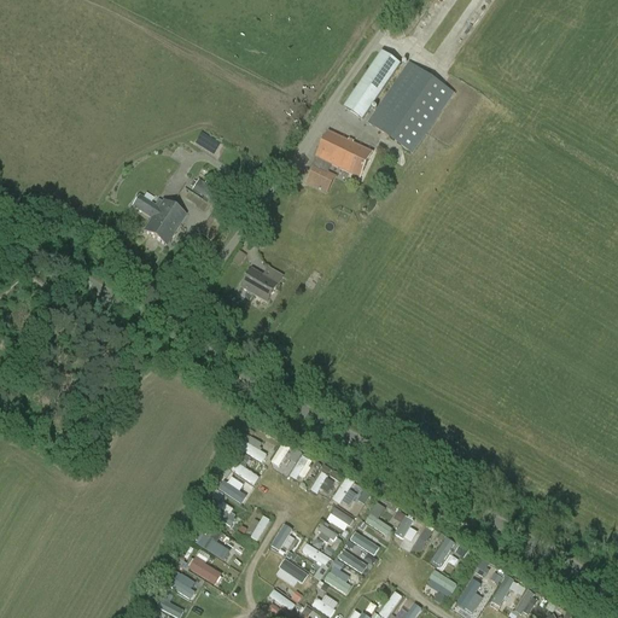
[(401,65),(382,52),(344,109),(362,122),(401,65)]
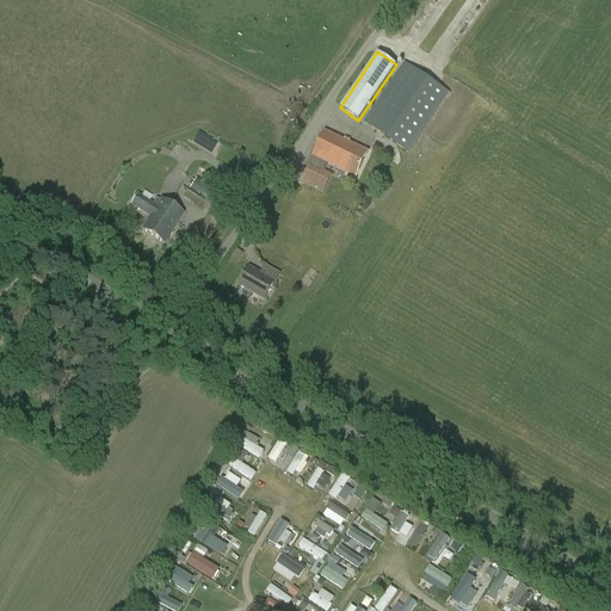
[(408,153),(449,93),(405,63),(363,123),(408,153)]
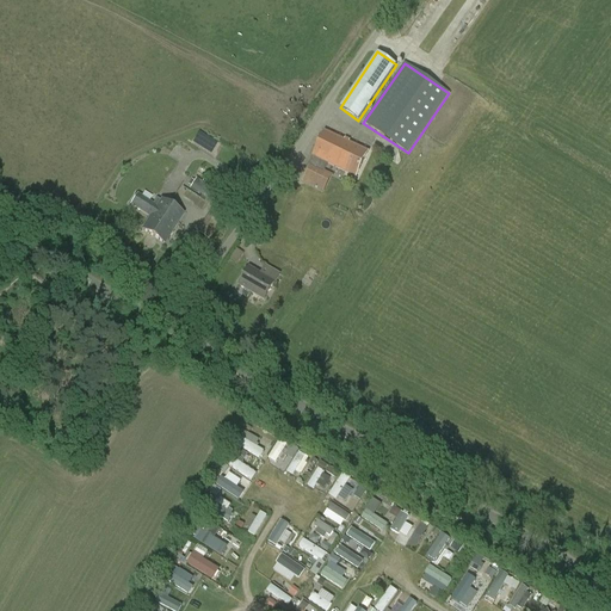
[(328,165),(356,178),(368,154),(326,133),(313,158),(308,167),(310,168),(303,184),(314,189),(321,173),(323,174),(328,165)]
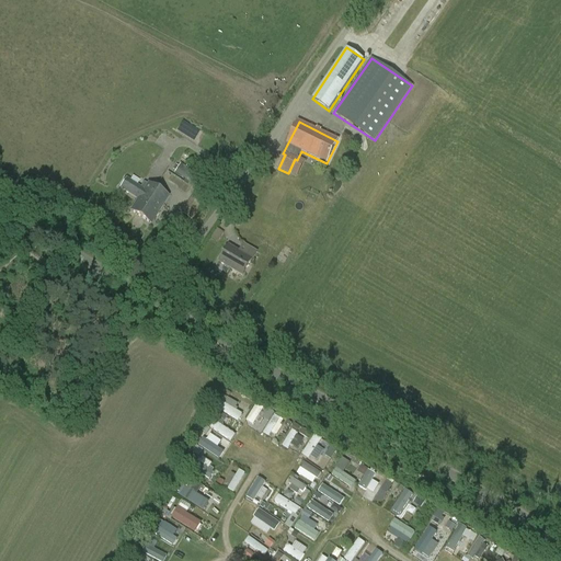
[(197,189),(205,178),(186,165),(186,168),(181,164),(174,174),(197,189)]
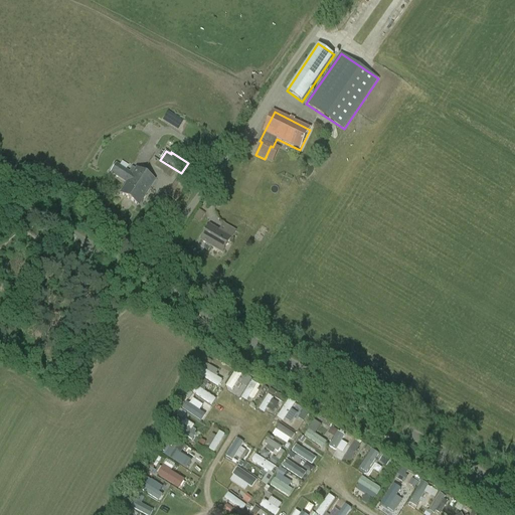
[(111,174),(127,184),(132,174),(117,164),(111,174)]
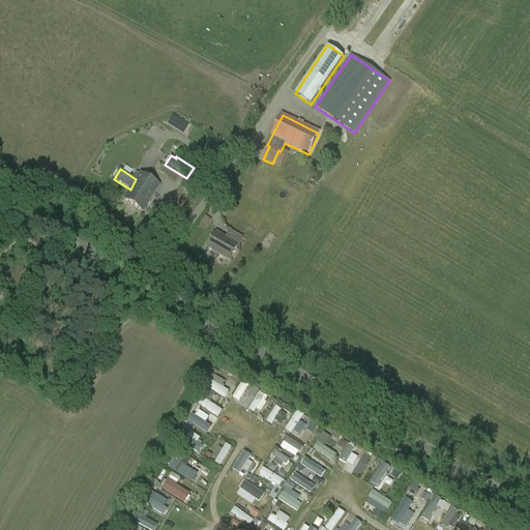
[(136,179),(130,189),(123,200),(143,212),(159,186),(140,174),(136,179)]
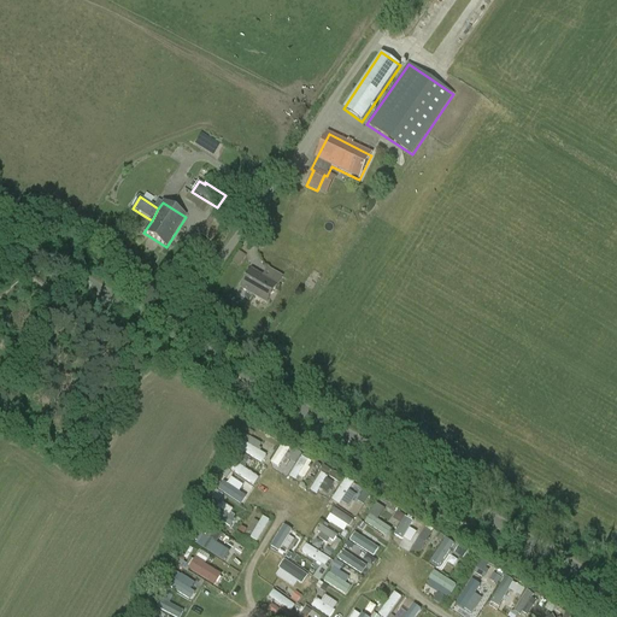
[(212,244),(228,218),(215,210),(199,235),(212,244)]
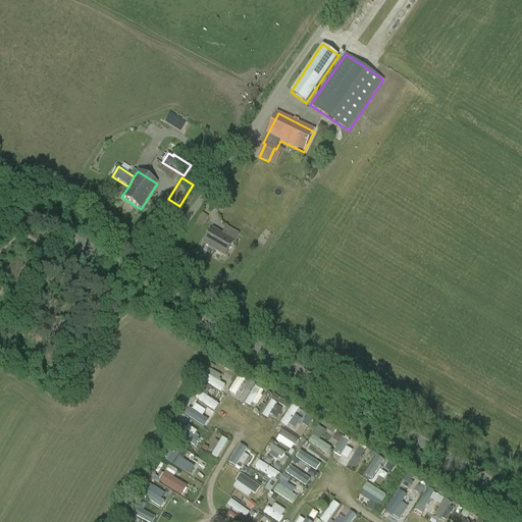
[(235,242),(213,229),(204,245),(225,257),(235,242)]
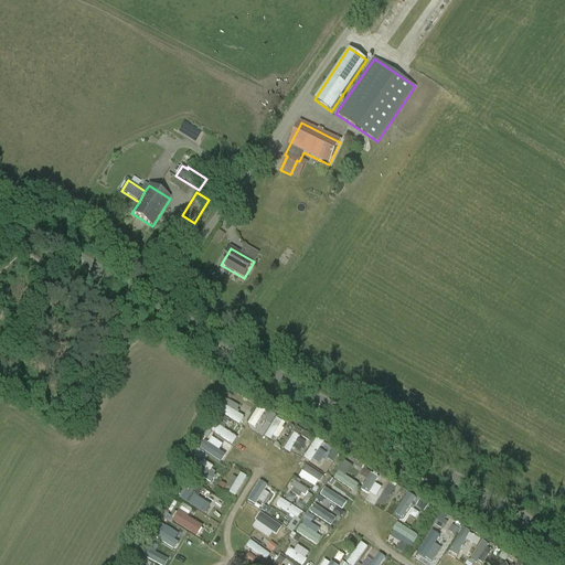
[(244,417),(236,413),(240,406),(225,398),(217,412),(240,424),(244,417)]
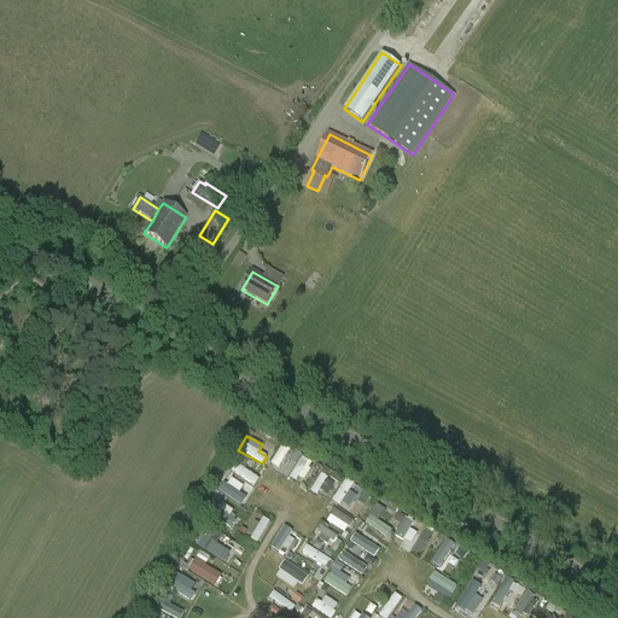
[(272,465),(281,468),(285,458),(277,454),(272,465)]
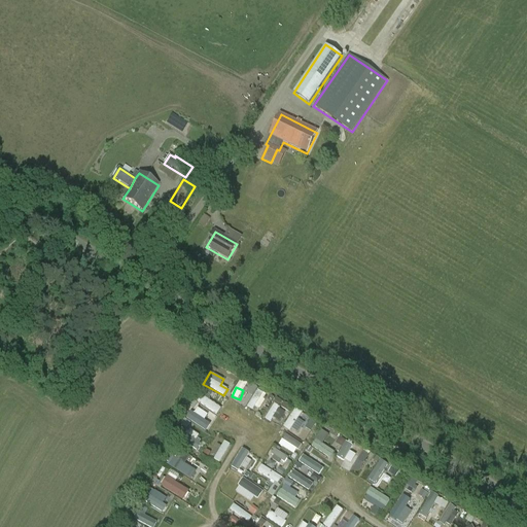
[(252,411),(254,406),(259,409),(265,398),(254,393),(246,408),(252,411)]
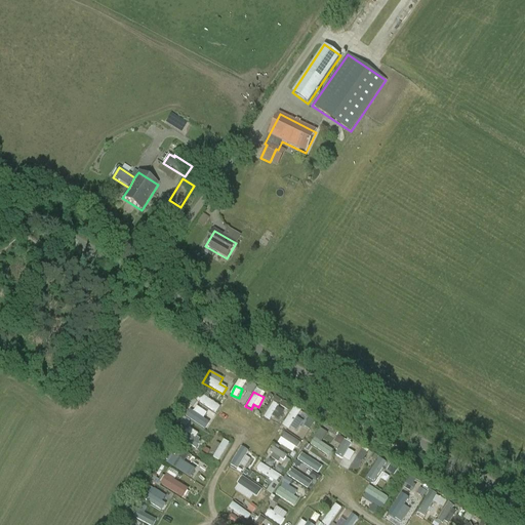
[(214,414),(219,408),(205,396),(200,402),(214,414)]
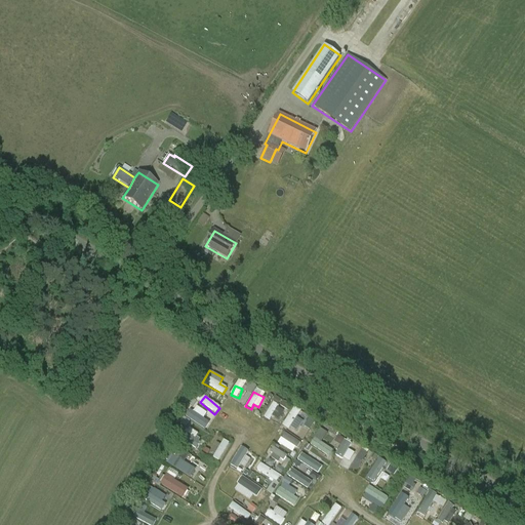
[(272,401),(263,417),(269,420),(278,405),(272,401)]
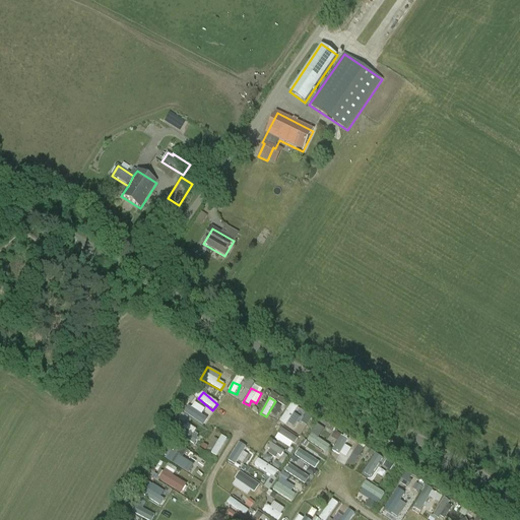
[(201,413),(204,409),(197,404),(188,415),(202,426),(207,418),(201,413)]
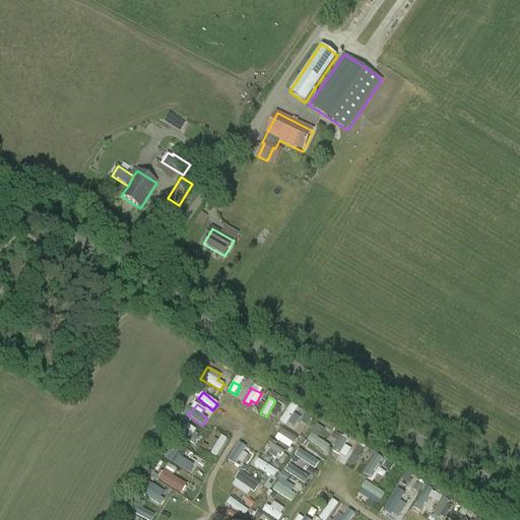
[(289,405),(278,421),(285,426),(296,409),(289,405)]
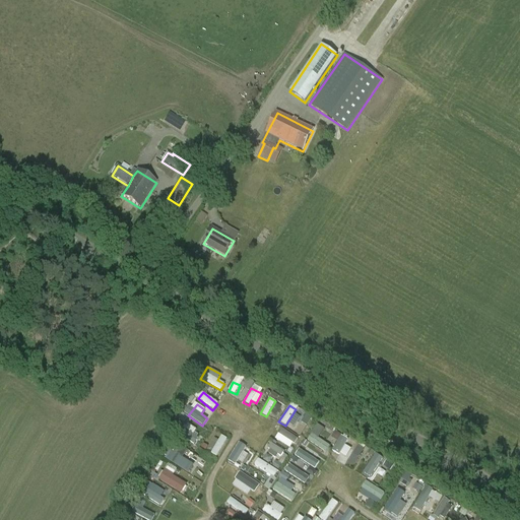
[(197,438),(192,435),(196,429),(185,421),(177,433),(193,444),(197,438)]
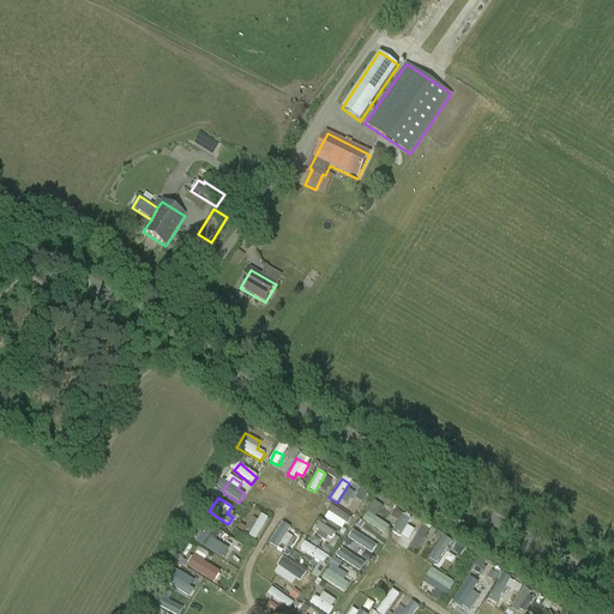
[(367,511),(375,517),(381,509),(373,503),(367,511)]
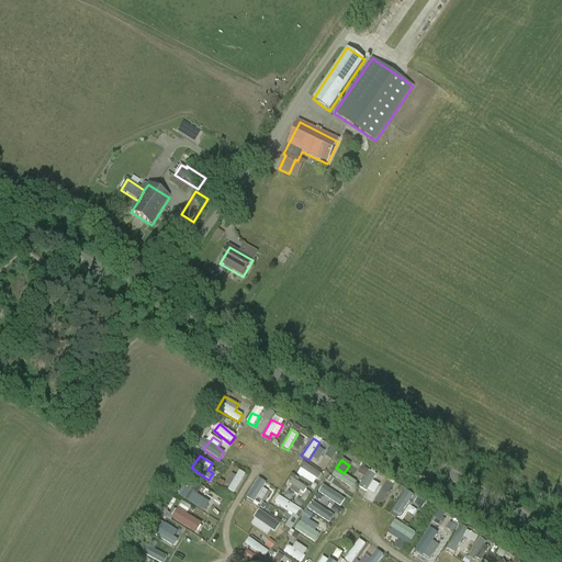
[(316,480),(310,474),(314,470),(305,463),(296,473),(312,484),(316,480)]
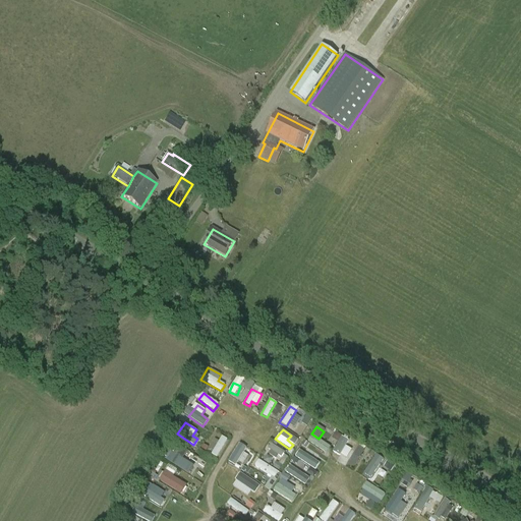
[(310,435),(306,442),(327,453),(331,446),(310,435)]
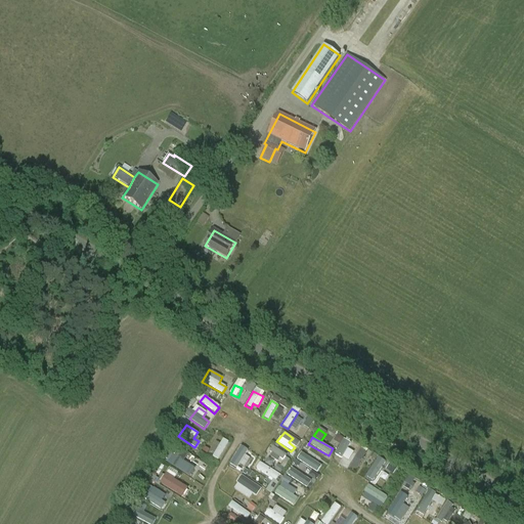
[(222,438),(213,457),(219,461),(229,442),(222,438)]
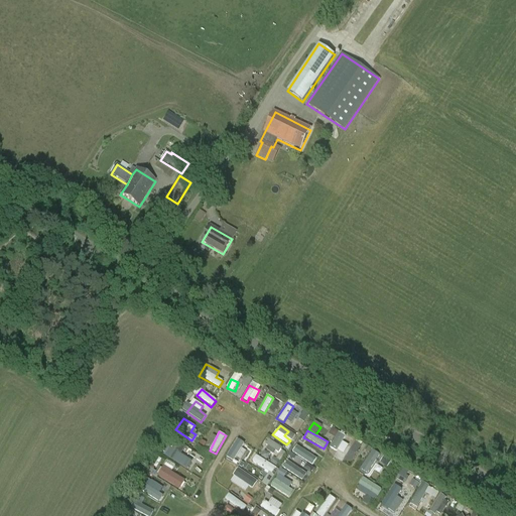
[(337,431),(331,448),(340,453),(347,434),(337,431)]
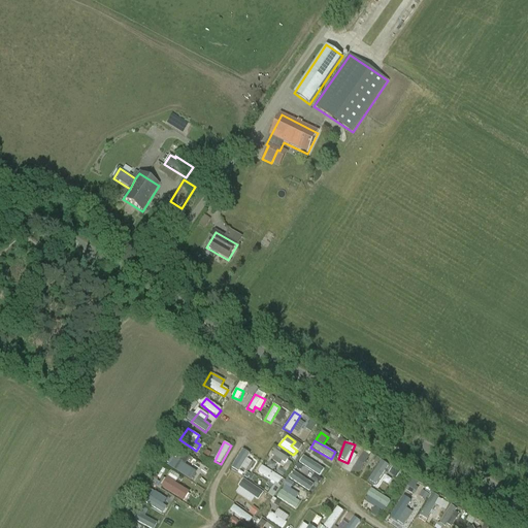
[(212,459),(221,448),(218,446),(209,456),(212,459)]
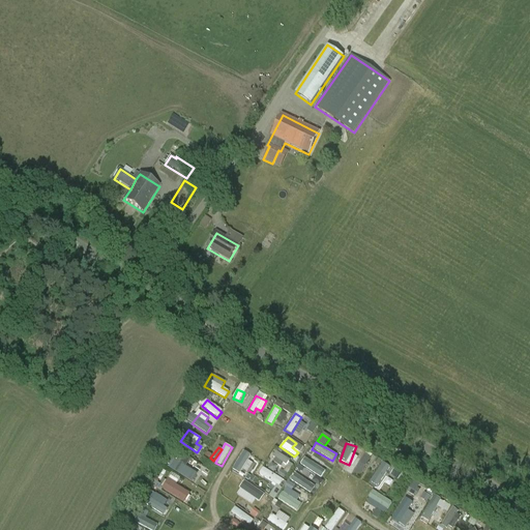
[(231,470),(238,474),(241,469),(247,473),(253,464),(247,461),(251,455),(242,450),(231,470)]
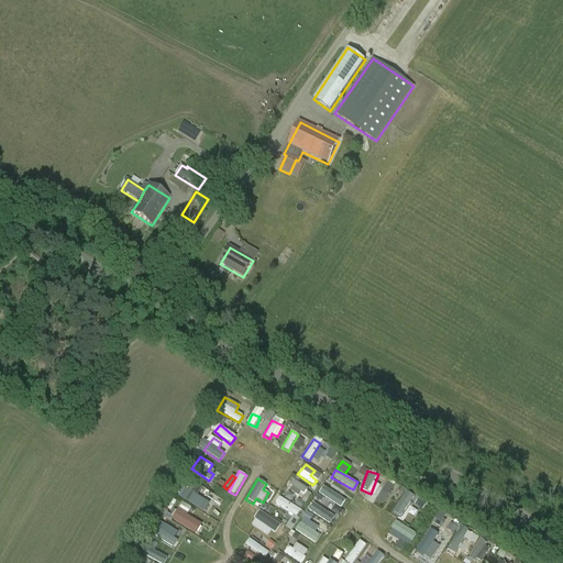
[(305,496),(307,486),(291,482),(289,492),(305,496)]
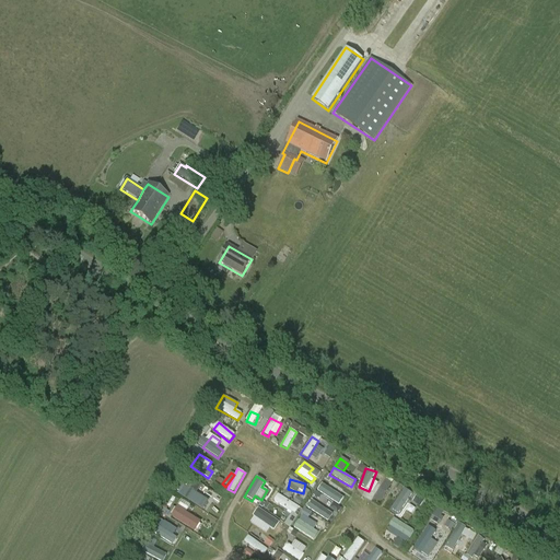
[(315,490),(322,494),(329,483),(322,479),(315,490)]
